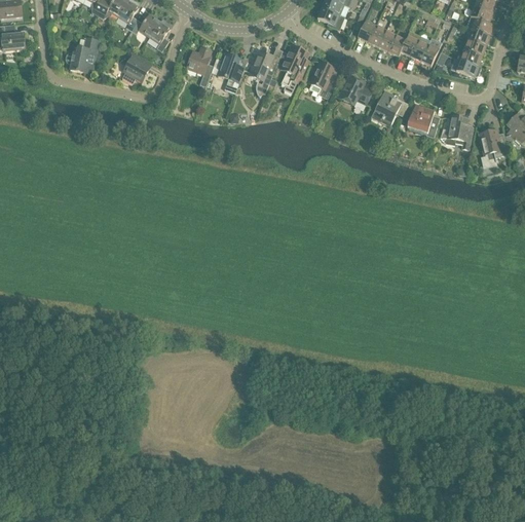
[(0,16),(22,14),(20,0),(4,0),(0,0),(0,16)]
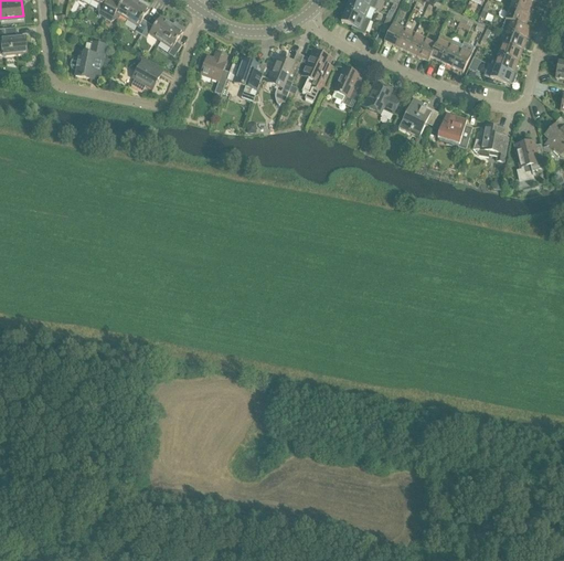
[(96,0),(98,1),(97,3),(98,13),(104,17),(113,0),(96,0)]
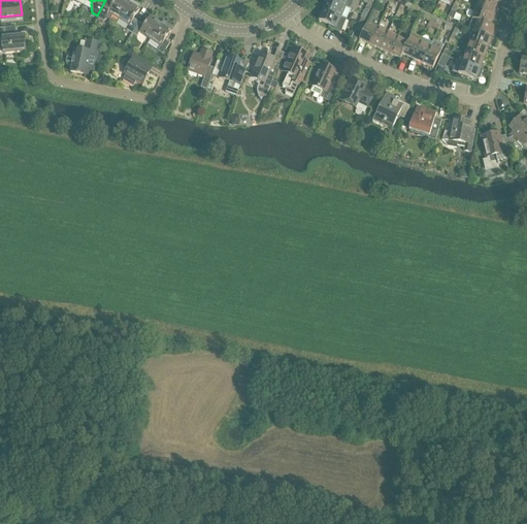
[(102,19),(110,14),(111,12),(118,17),(128,0),(106,0),(105,0),(97,15),(102,19)]
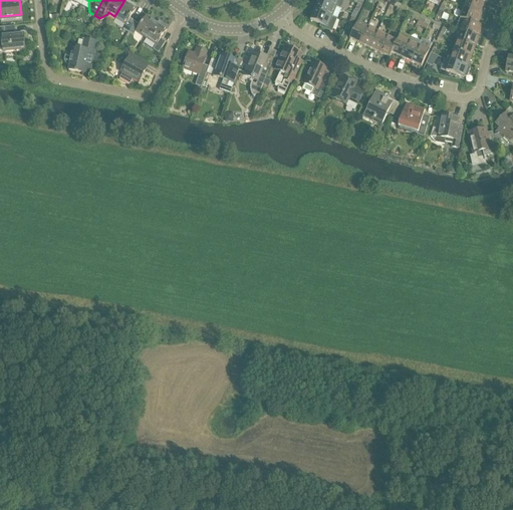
[(122,26),(127,29),(135,19),(130,15),(135,6),(135,5),(135,4),(135,2),(131,0),(125,0),(124,0),(114,16),(124,22),(122,26)]
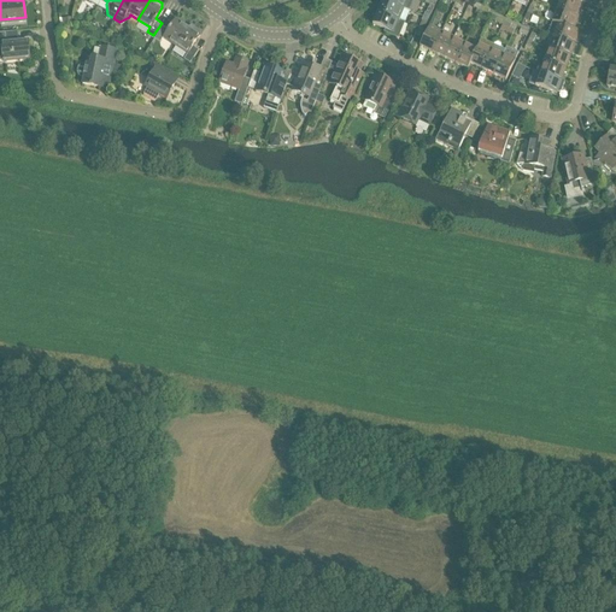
[(404,19),(409,7),(391,0),(380,0),(376,7),(404,19)]
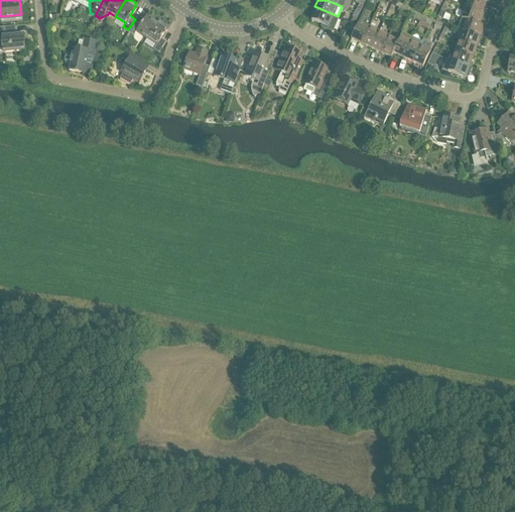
[(466,0),(465,4),(483,11),(487,1),(484,0),(466,0)]
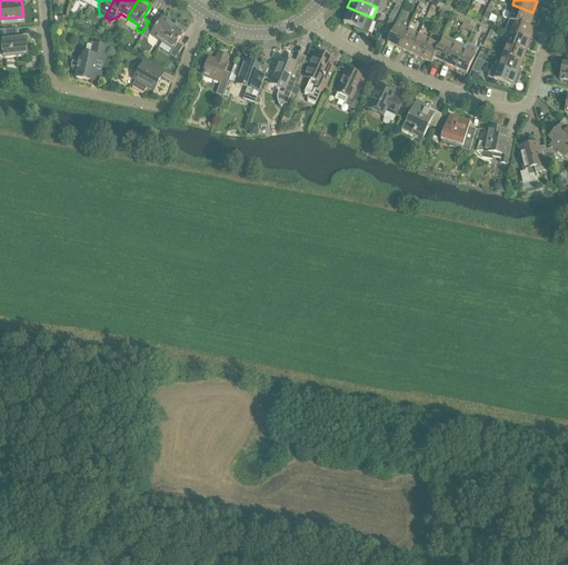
[(528,25),(528,23),(532,12),(512,5),(508,18),(514,19),(528,25)]
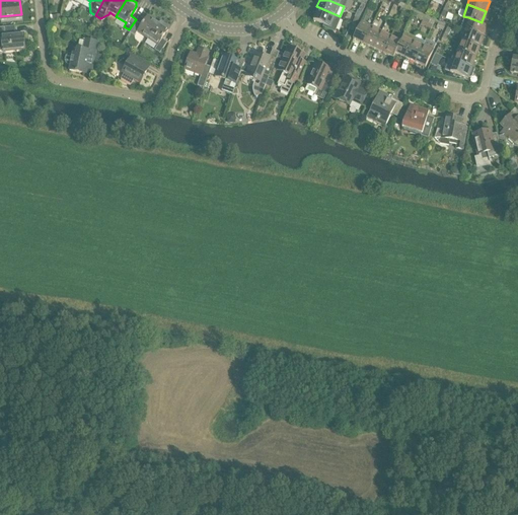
[(334,28),(340,16),(316,6),(312,17),(323,21),(322,24),(334,28)]
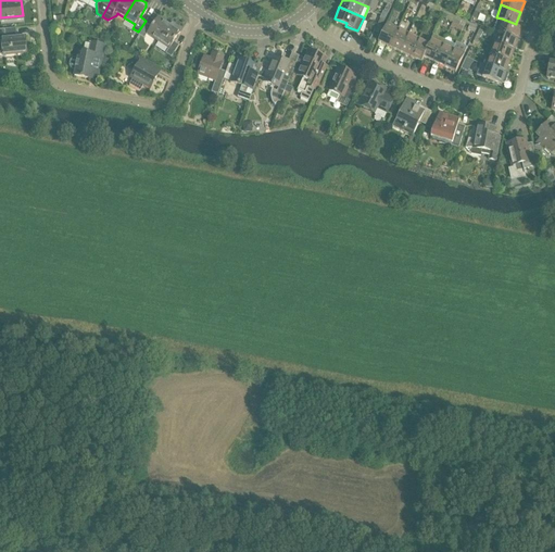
[(151,24),(146,21),(138,32),(143,36),(147,32),(158,39),(169,22),(158,14),(151,24)]
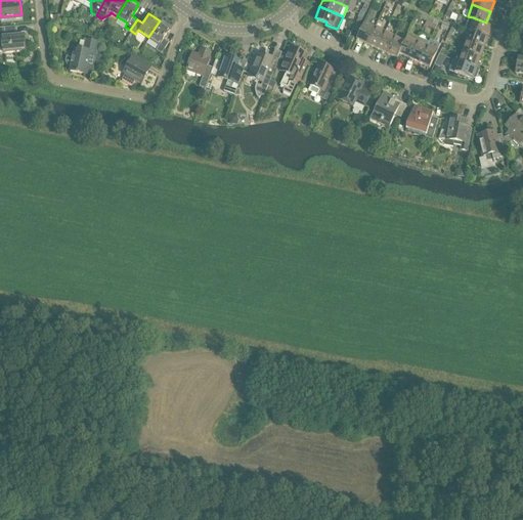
[(428,14),(426,18),(435,23),(437,18),(428,14)]
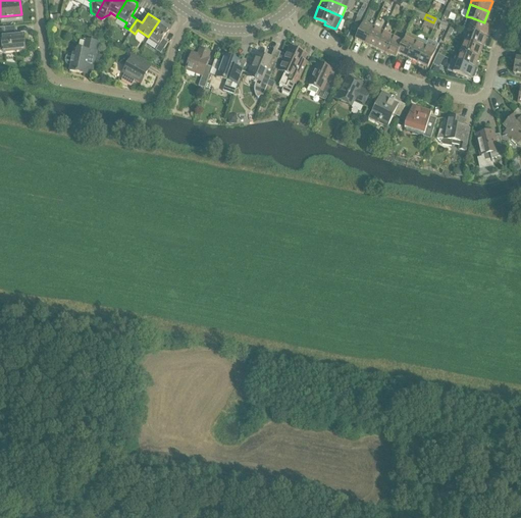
[(489,23),(484,21),(484,22),(471,17),(467,28),(485,34),(489,23)]
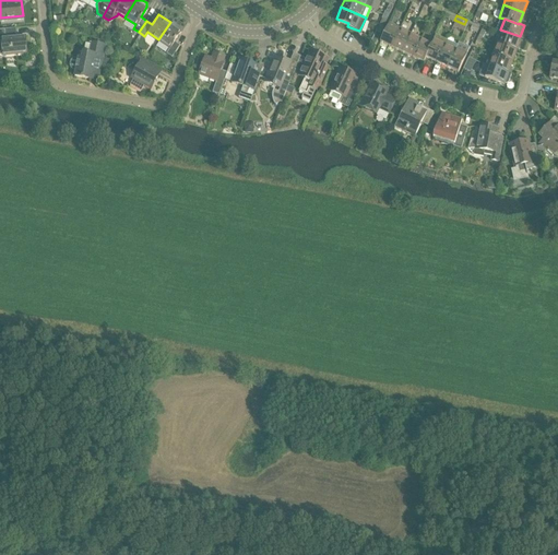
[(379,39),(390,44),(399,25),(388,20),(379,38),(379,39)]
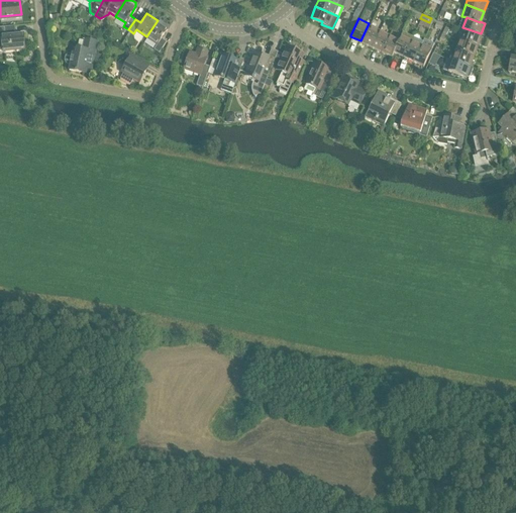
[(156,42),(153,46),(159,50),(166,39),(161,36),(167,26),(167,25),(167,23),(161,19),(159,19),(158,20),(146,36),(156,42)]
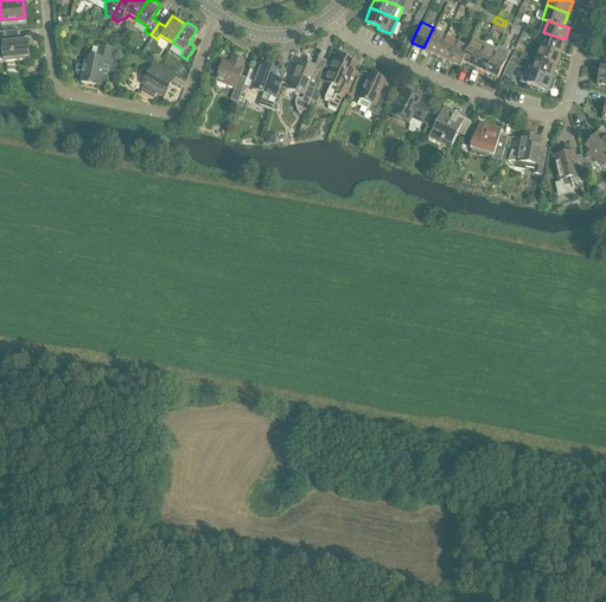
[(415,26),(410,25),(407,32),(402,43),(407,44),(412,34),(415,26)]
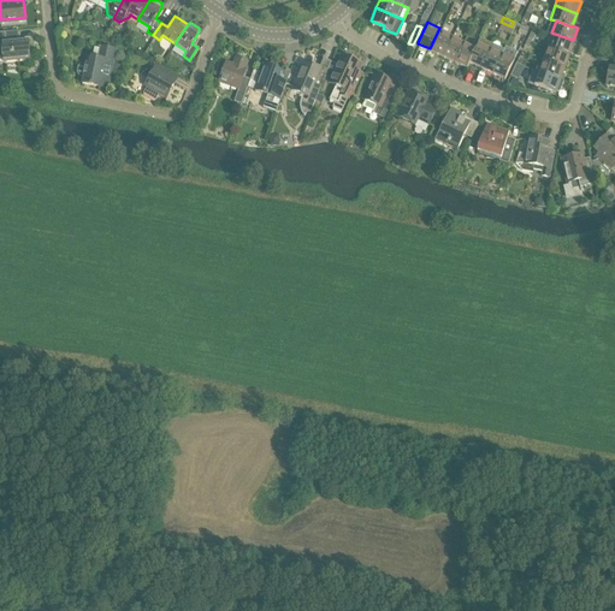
[(430,48),(442,54),(451,34),(439,28),(430,48)]
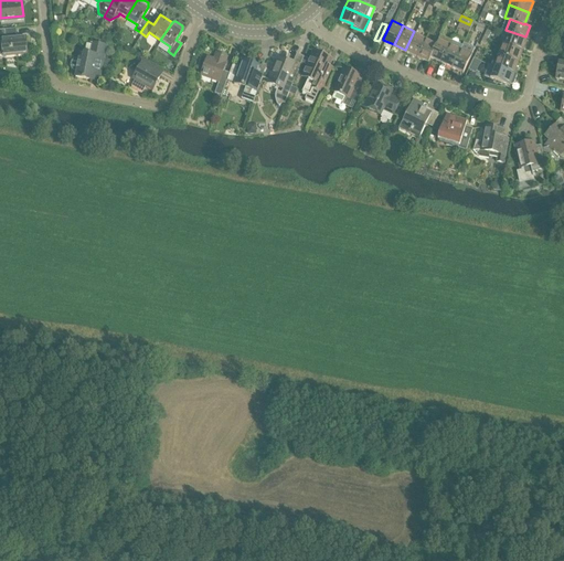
[(0,52),(2,52),(2,53),(27,51),(24,33),(4,35),(4,27),(0,27),(0,52)]
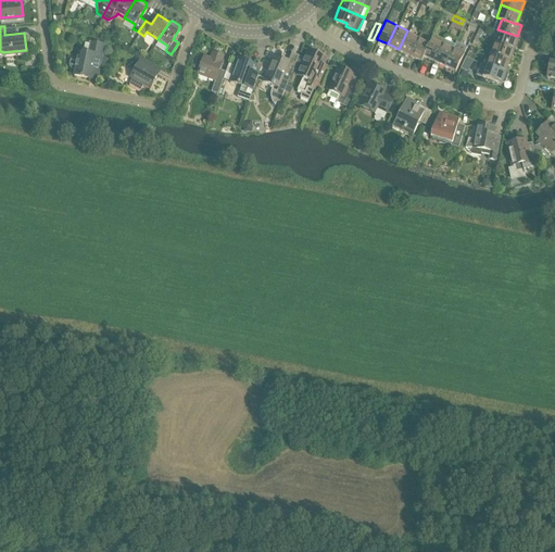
[(493,40),(513,47),(517,36),(497,29),(493,40)]
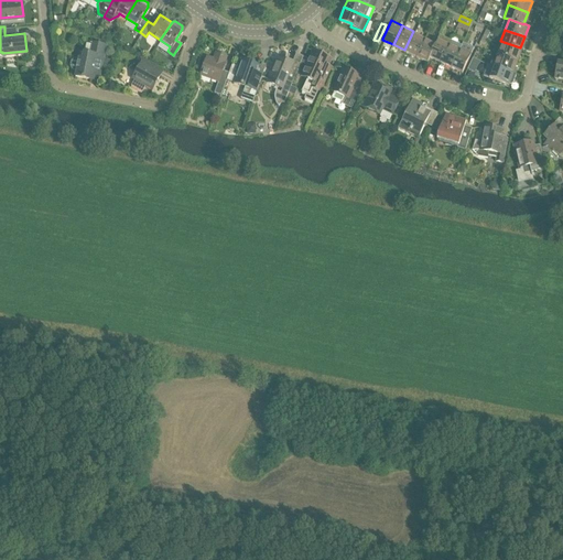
[(424,35),(413,31),(404,50),(415,55),(424,35)]
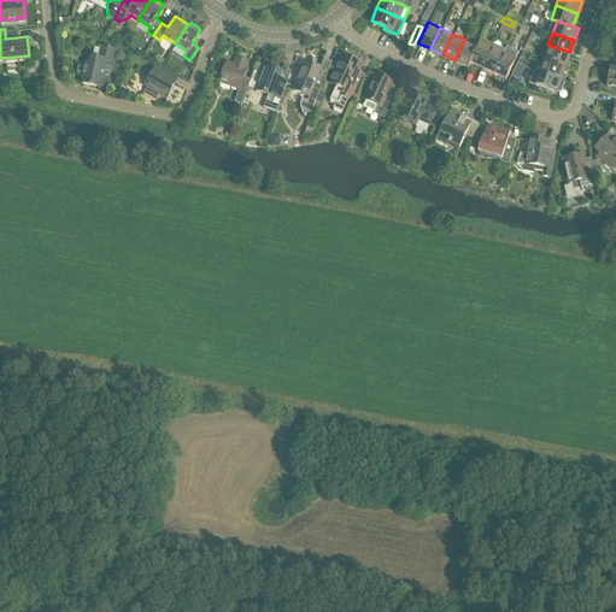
[(455,60),(467,65),(469,60),(476,45),(475,45),(464,39),(455,60)]
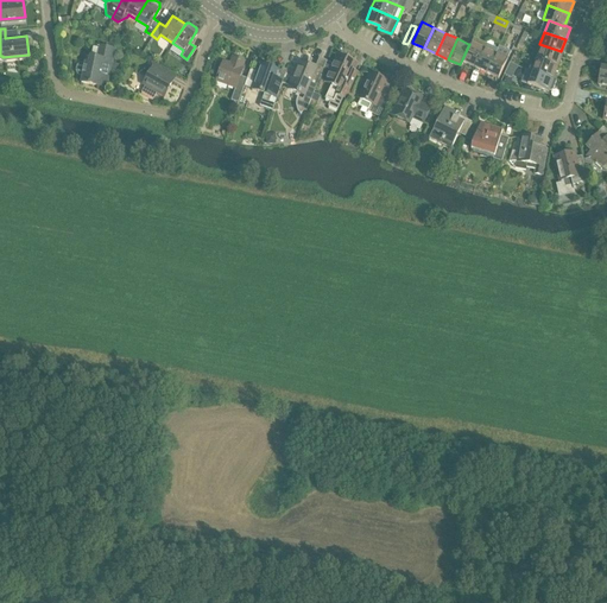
[(462,59),(474,64),(484,44),(470,38),(468,44),(469,44),(462,59)]
